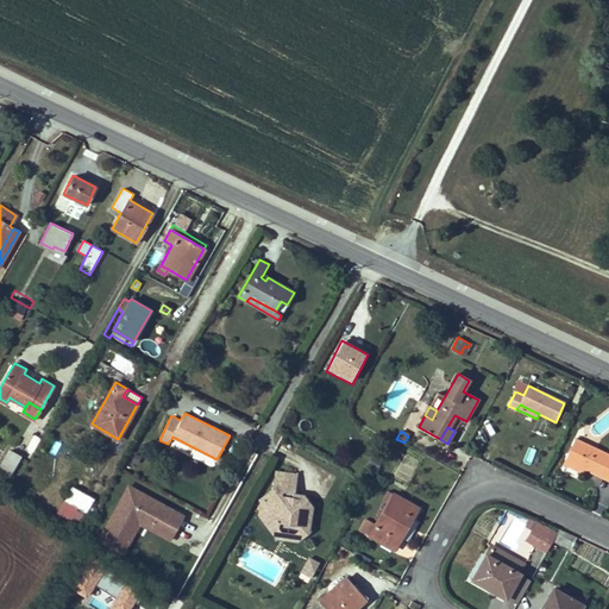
[(608,454),(575,439),(565,460),(583,469),(601,477),(603,472),(608,475),(608,454)]
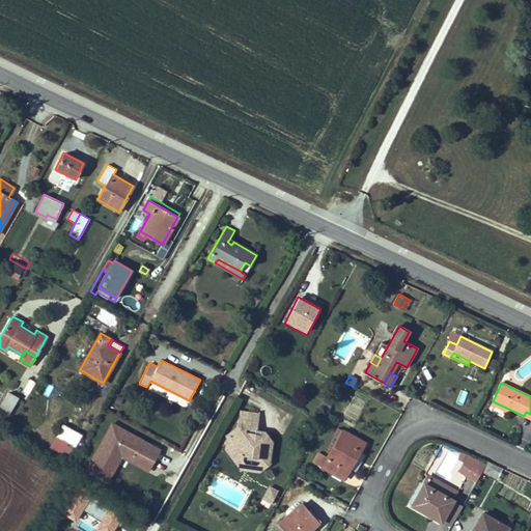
[(463,387),(458,398),(465,401),(470,390),(463,387)]
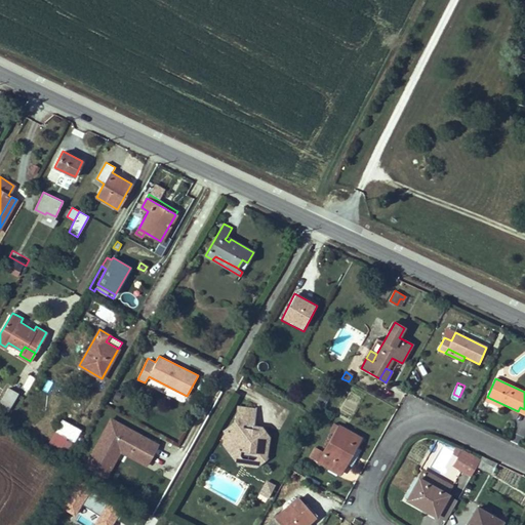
[(18,393),(8,387),(0,402),(0,404),(9,409),(18,393)]
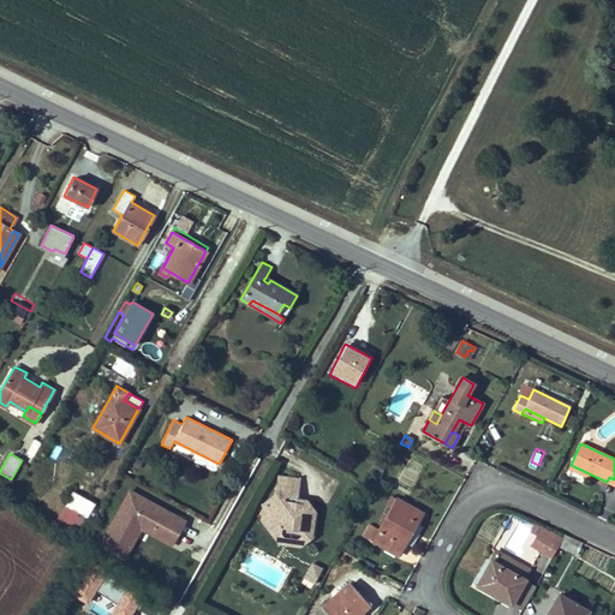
[(587,477),(589,473),(571,465),(568,469),(587,477)]
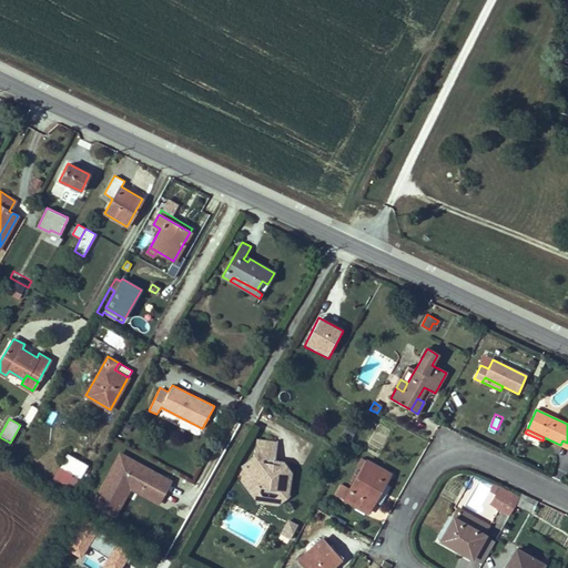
[(255,457),(246,465),(247,465),(253,472),(245,477),(252,485),(249,489),(253,495),(254,496),(260,493),(276,494),(281,498),(282,499),(287,496),(287,494),(291,472),(286,465),(279,465),(279,472),(275,472),(272,468),(274,460),(276,443),(257,440),(255,457)]
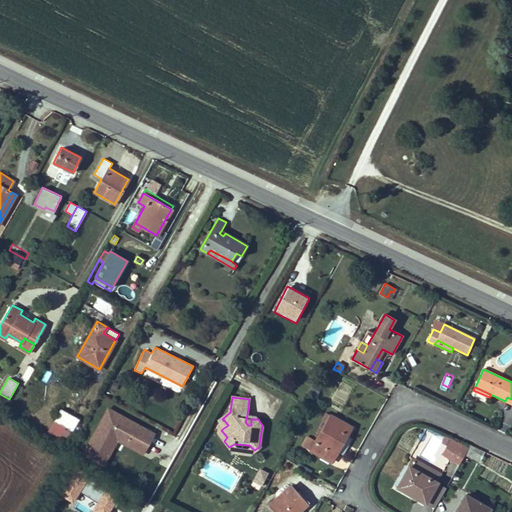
[(112,409),(108,407),(96,428),(100,430),(112,409)]
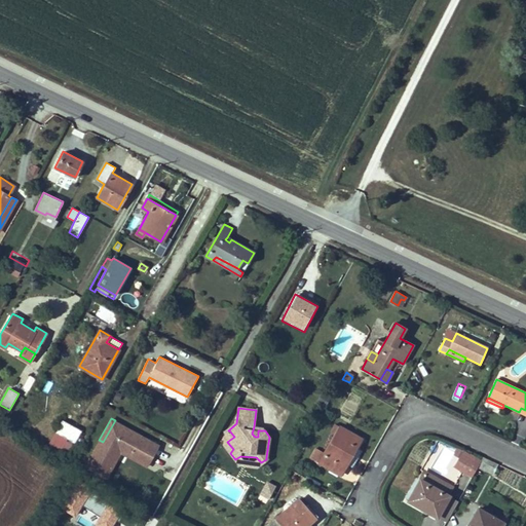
[(81,430),(63,420),(57,431),(68,438),(65,444),(71,448),(81,430)]
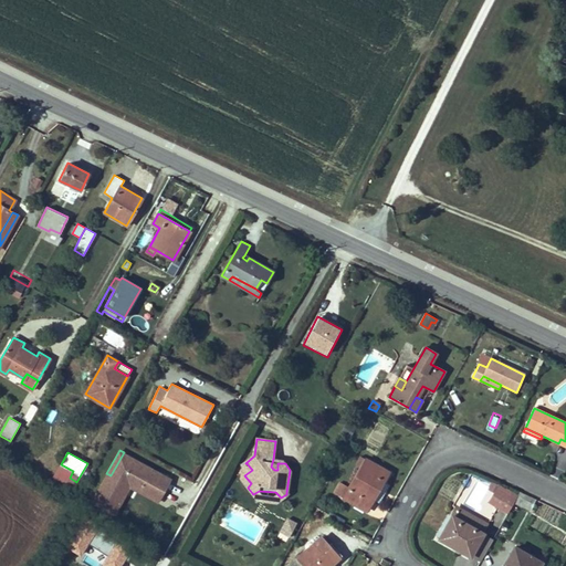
[(159,498),(170,479),(152,469),(149,471),(134,462),(135,459),(124,452),(111,475),(106,473),(91,501),(109,511),(130,474),(144,482),(142,486),(159,498)]
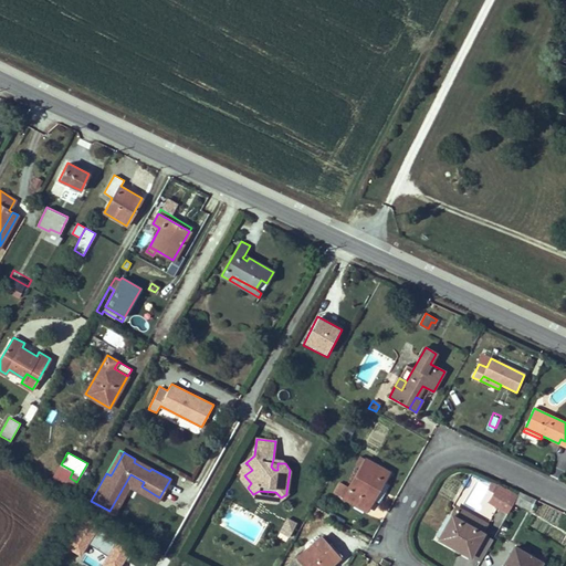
[(356,464),(360,468),(366,460),(360,457),(356,464)]
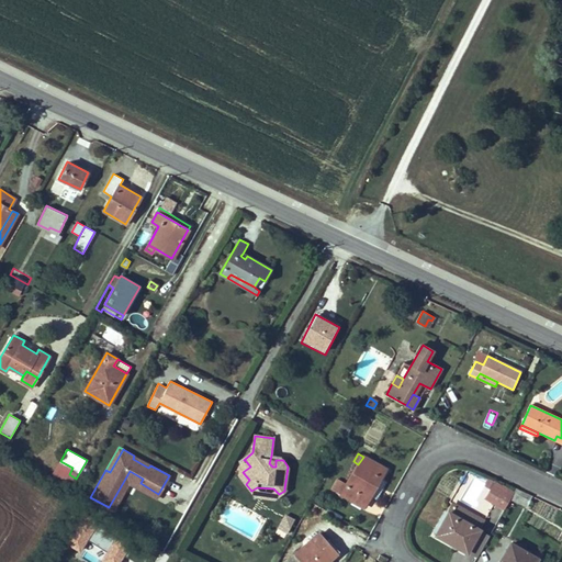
[(150,465),(134,456),(133,459),(148,468),(150,465)]
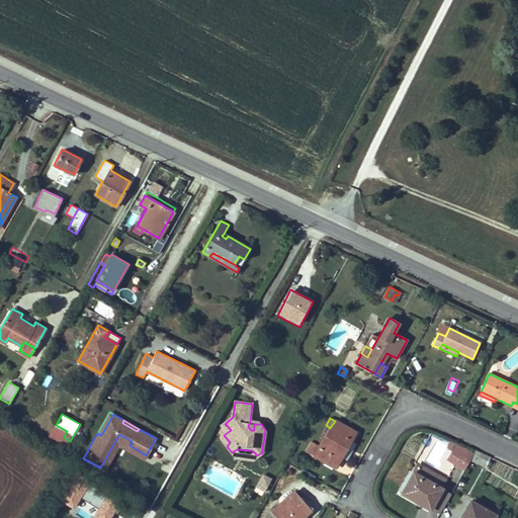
[(254,430),(254,424),(261,424),(258,421),(250,420),(248,427),(251,430),(254,430)]
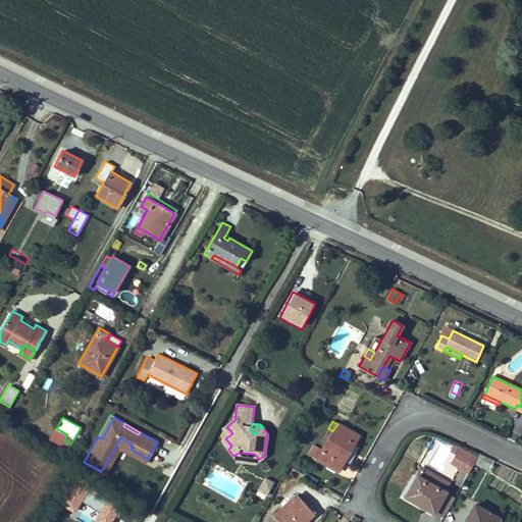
[(337,471),(344,461),(354,445),(358,435),(337,424),(332,431),(322,450),(313,445),(308,455),(337,471)]
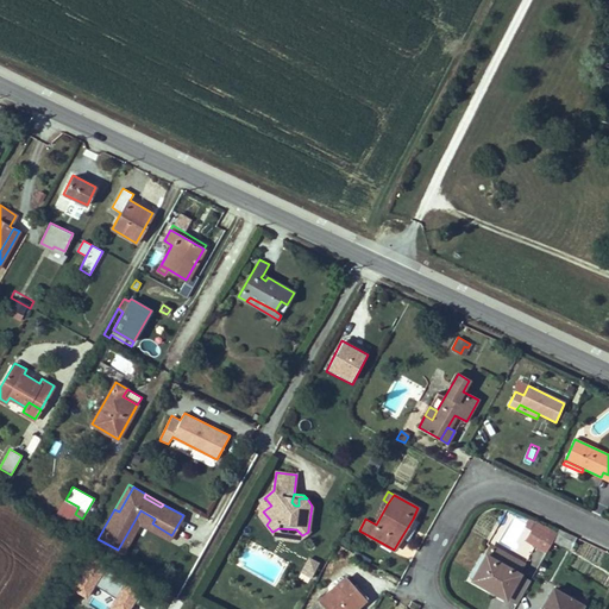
[(60,507),(42,496),(38,502),(56,513),(60,507)]
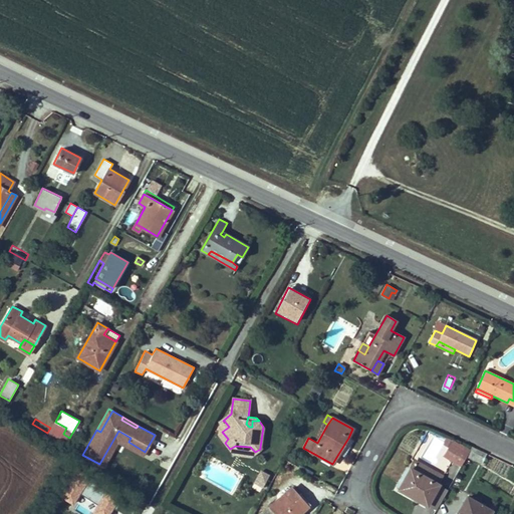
[(229,427),(224,421),(223,421),(220,423),(218,434),(225,443),(228,439),(222,432),(229,427)]
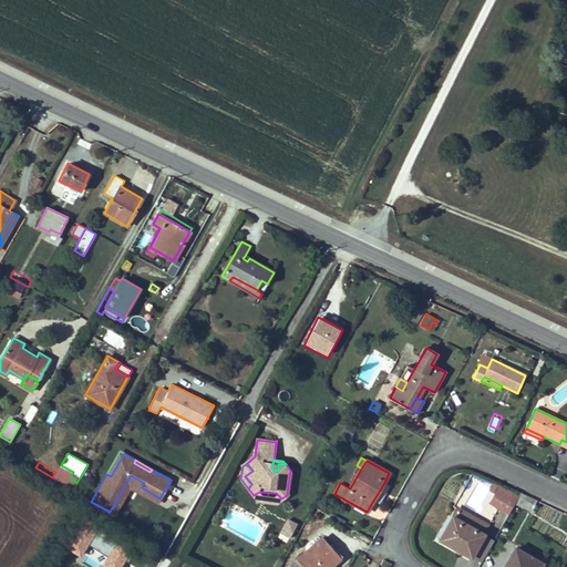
[(110,512),(114,514),(130,486),(157,502),(160,498),(142,487),(144,483),(131,475),(110,512)]
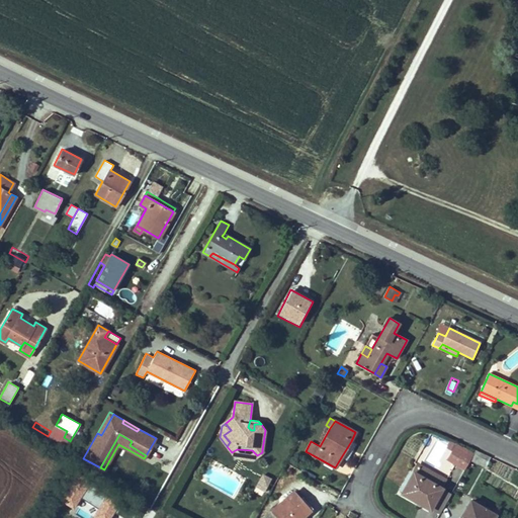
[(356,444),(351,441),(341,457),(347,461),(356,444)]
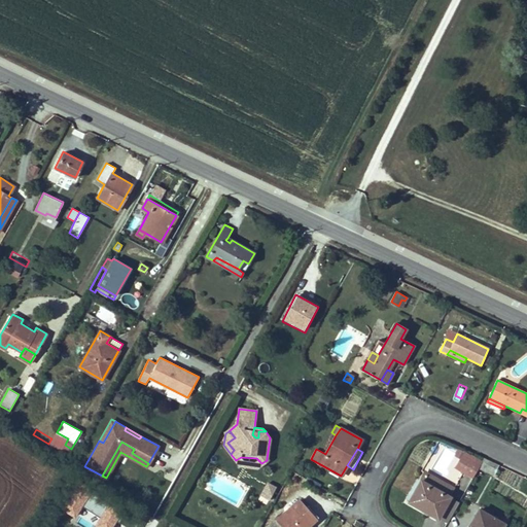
[(458,458),(462,451),(457,449),(454,454),(454,455),(458,458)]
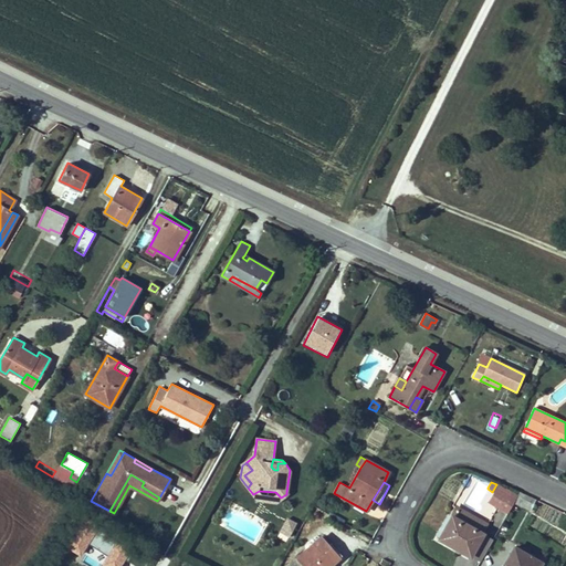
[(499,486),(495,493),(490,502),(507,514),(514,503),(517,496),(499,486)]
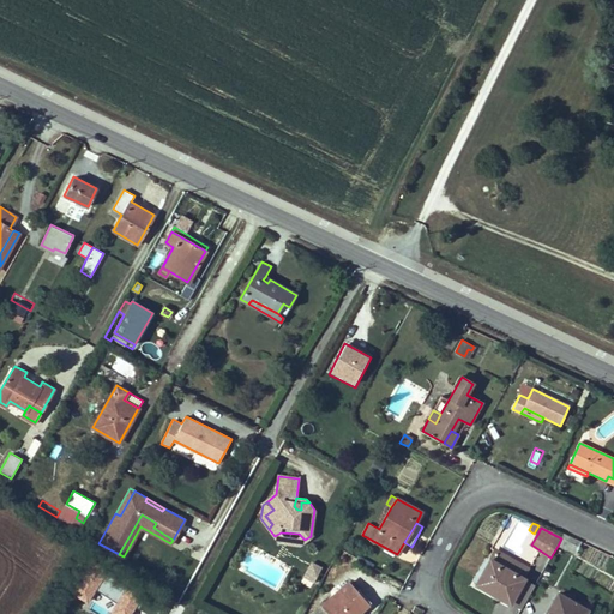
[(569,542),(579,547),(582,543),(564,535),(561,539),(558,546),(565,549),(569,542)]
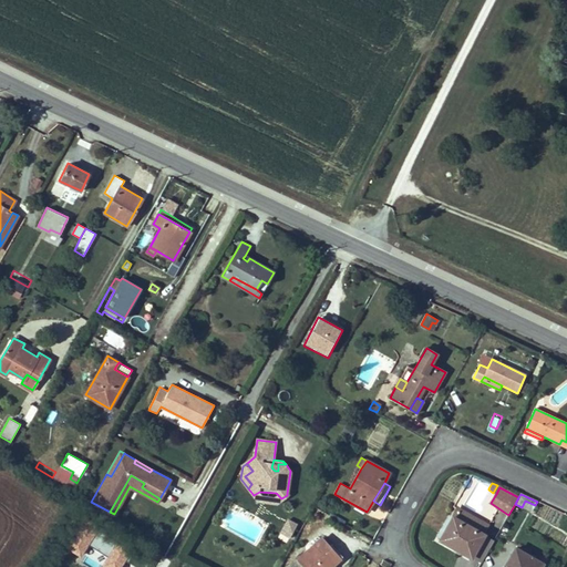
[(532,513),(535,505),(525,501),(522,507),(532,513)]
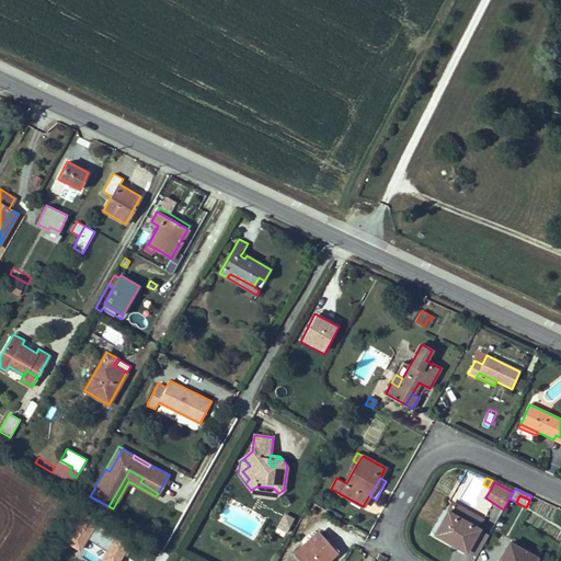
[(454,504),(449,512),(478,528),(483,521),(454,504)]
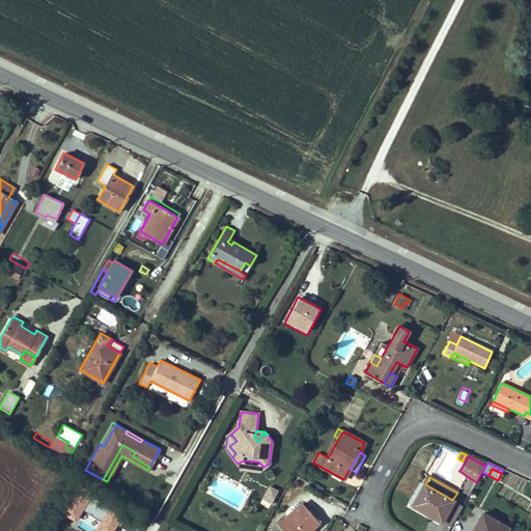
[(460,484),(463,494),(472,493),(470,483),(460,484)]
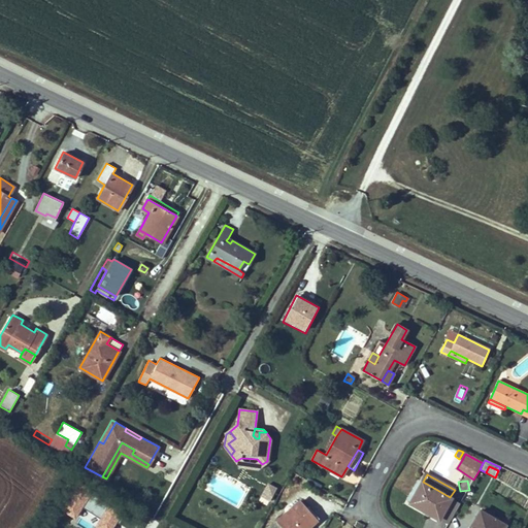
[(451,498),(450,497),(423,482),(422,482),(409,502),(438,519),(451,498)]
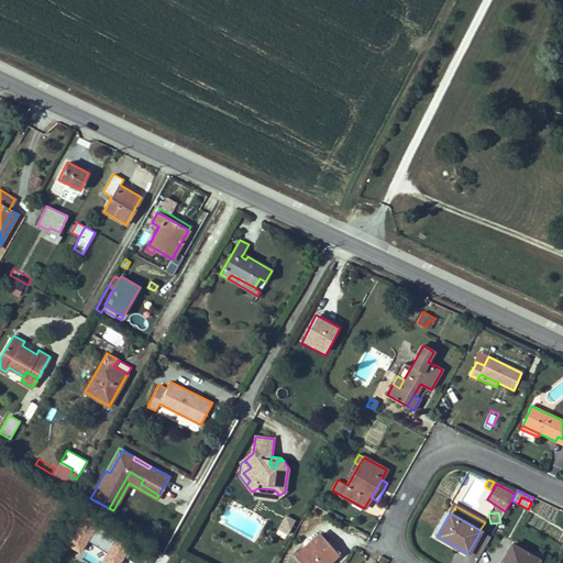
[(112,553),(107,562),(108,562),(118,562),(123,555),(127,559),(134,547),(85,515),(67,543),(79,551),(83,547),(87,540),(108,553),(109,551),(112,553)]
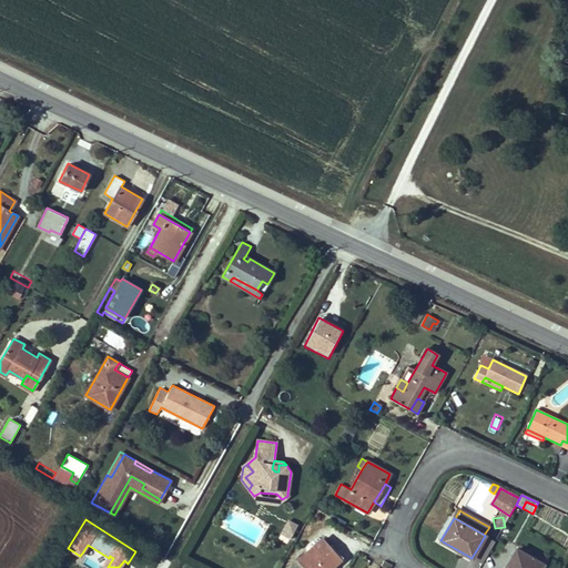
[(281,534),(290,538),(297,526),(293,524),(292,526),(286,524),(281,534)]
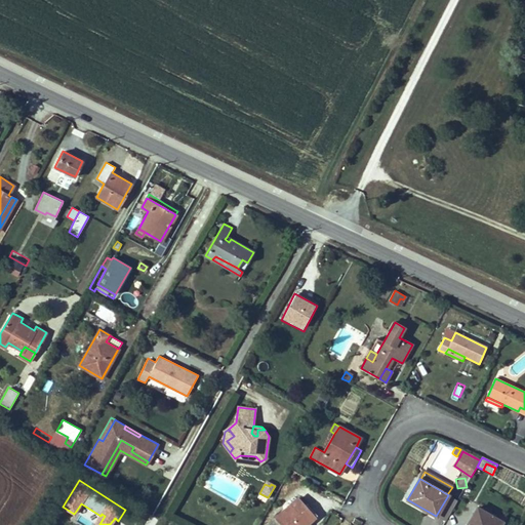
[(283,524),(306,524),(313,519),(301,508),(304,506),(297,498),(277,517),(283,524)]
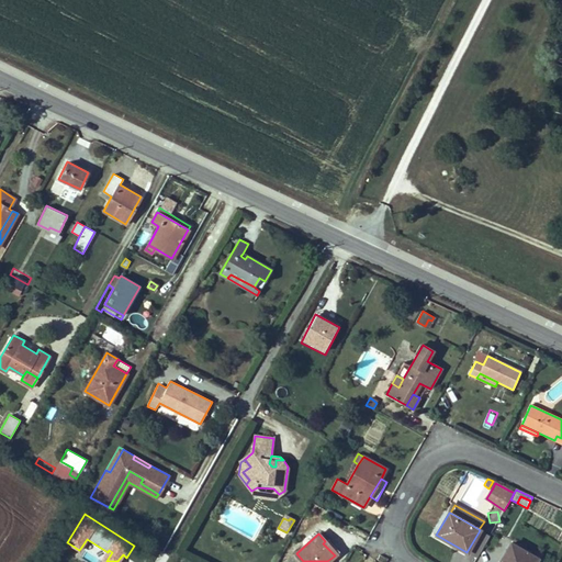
[(87,539),(82,546),(107,561),(112,552),(109,550),(108,552),(87,539)]
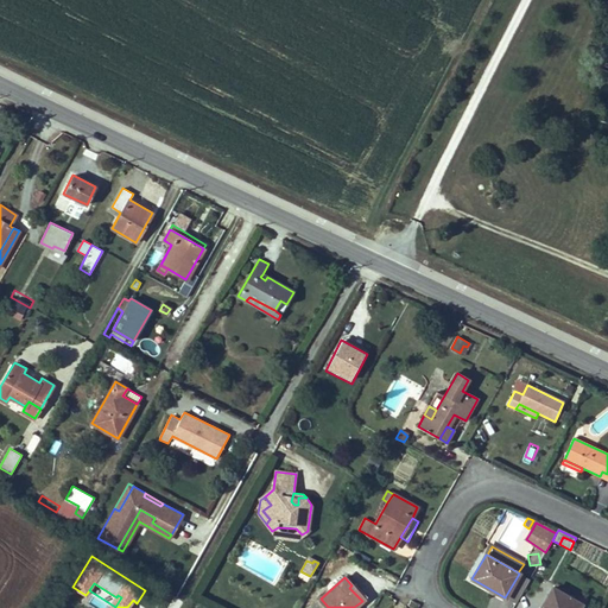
[(354,583),(352,586),(349,588),(362,601),(367,597),(354,583)]
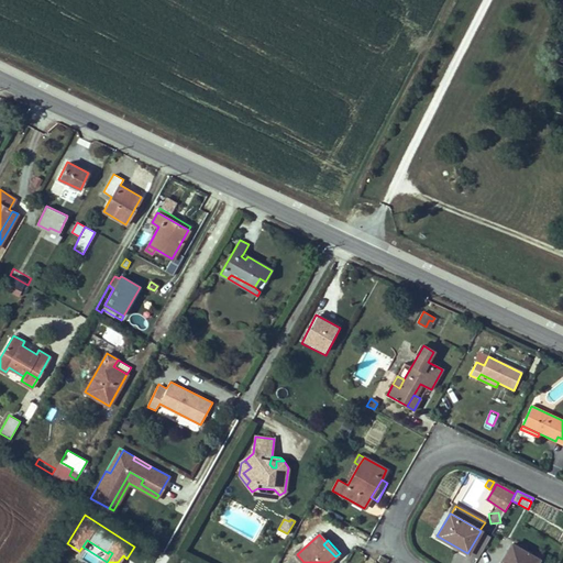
[(537,562),(539,560),(511,544),(500,562),(537,562)]
